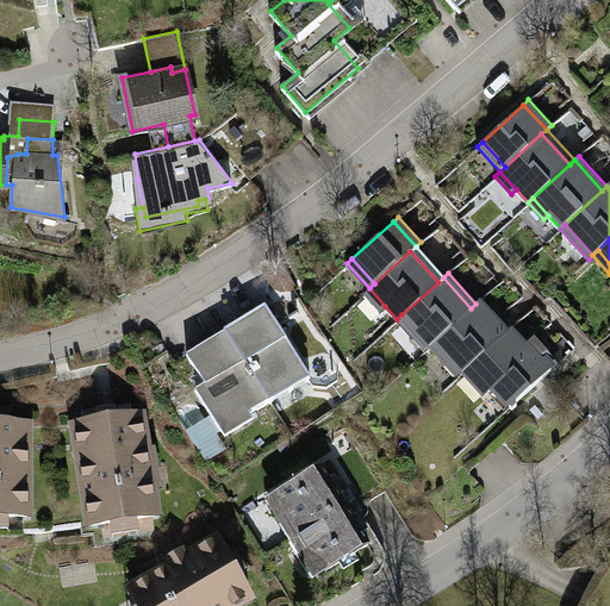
[(429,345),(435,341),(471,308),(443,277),(439,282),(402,314),(418,332),(429,345)]
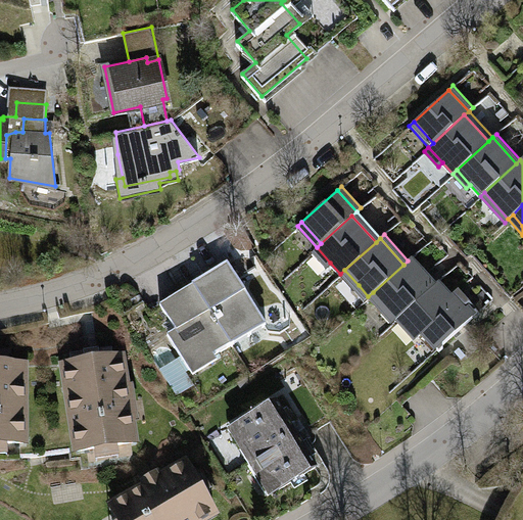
[(326,268),(330,263),(317,247),(312,252),(326,268)]
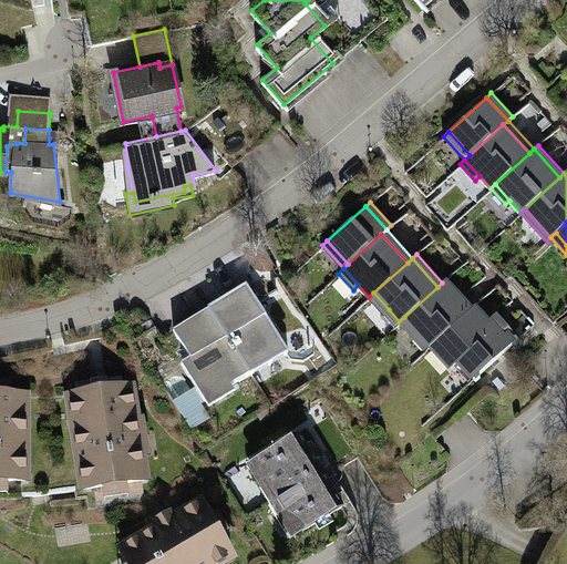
[(468,311),(473,307),(446,278),(442,283),(468,311)]
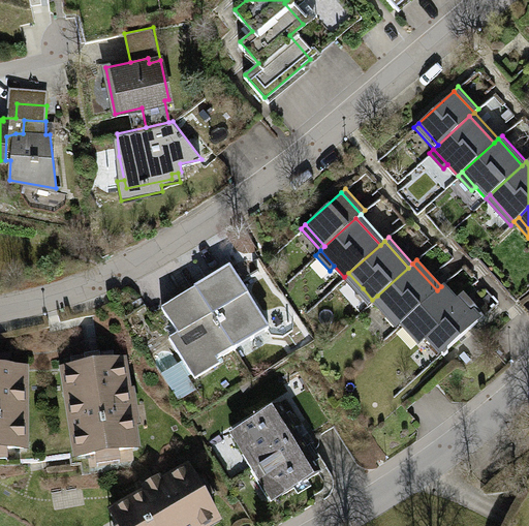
[(230,264),(196,285),(234,346),(269,326),(230,264)]
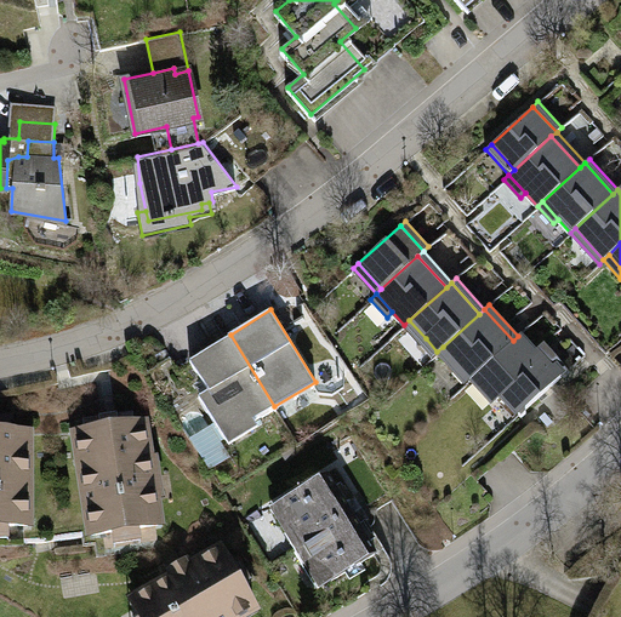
[(471,378),(476,373),(513,341),(484,309),(479,314),(443,347),(471,378)]
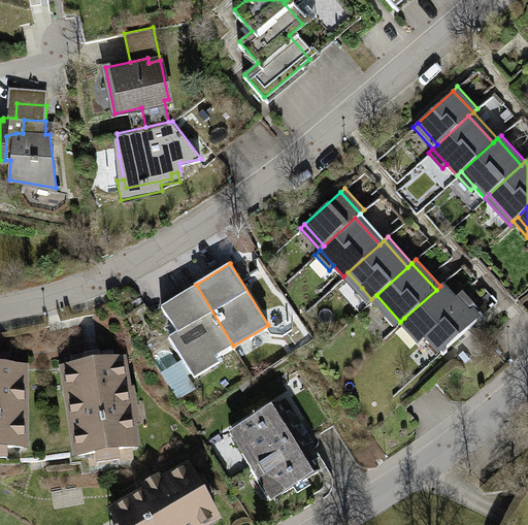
[(357,292),(362,288),(348,272),(343,276),(357,292)]
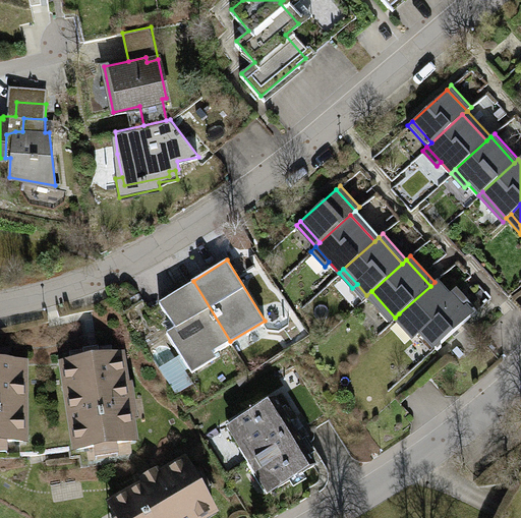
[(193,281),(160,301),(176,327),(167,332),(180,353),(188,367),(192,372),(217,358),(213,352),(230,341),(193,281)]
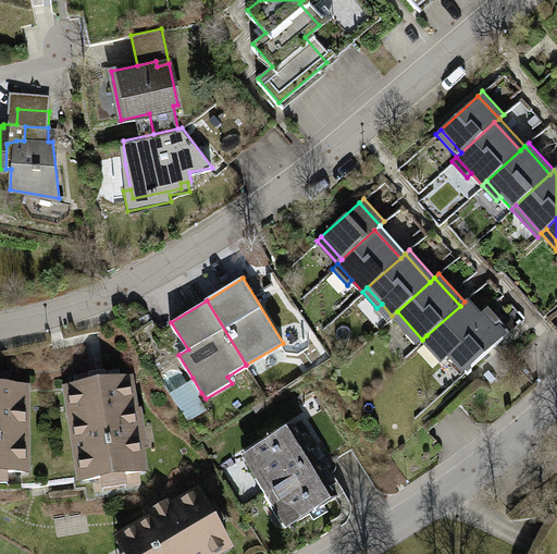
[(465,302),(460,306),(426,335),(446,357),(450,353),(466,370),(468,372),(472,368),(470,366),(504,335),(489,319),(483,323),(465,302)]
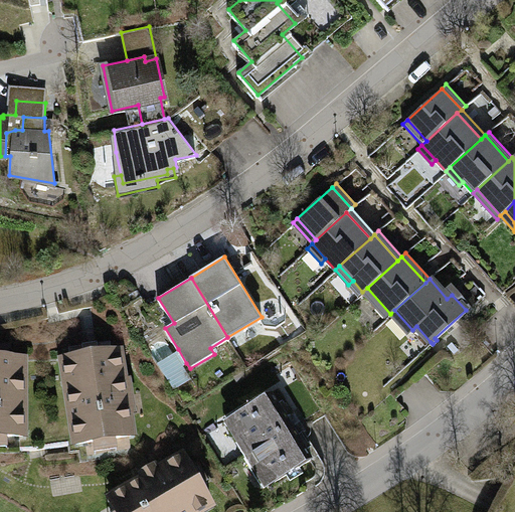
[(408,334),(412,330),(394,310),(390,314),(408,334)]
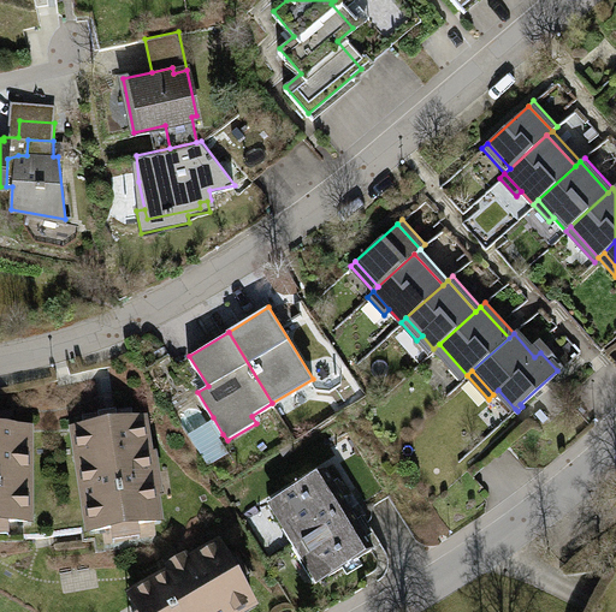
[(510,414),(515,409),(498,390),(493,394),(510,414)]
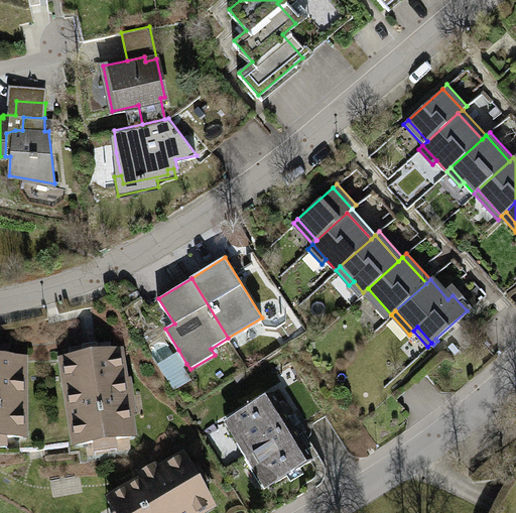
[(71,358),(112,352),(110,341),(70,348),(71,358)]
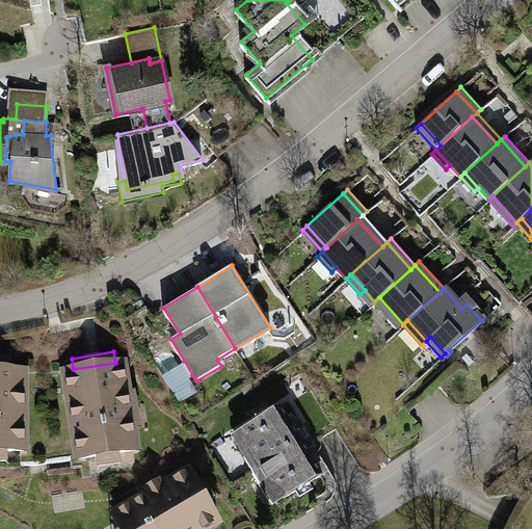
[(192,375),(184,361),(162,374),(180,401),(197,390),(190,376),(192,375)]
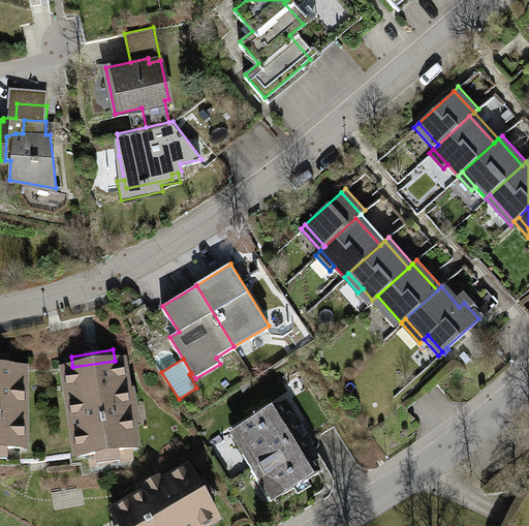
[(72,367),(65,368),(79,453),(95,451),(97,451),(99,444),(113,442),(117,447),(118,447),(135,444),(131,422),(128,403),(134,402),(135,402),(132,388),(126,389),(122,360),(115,361),(72,367)]
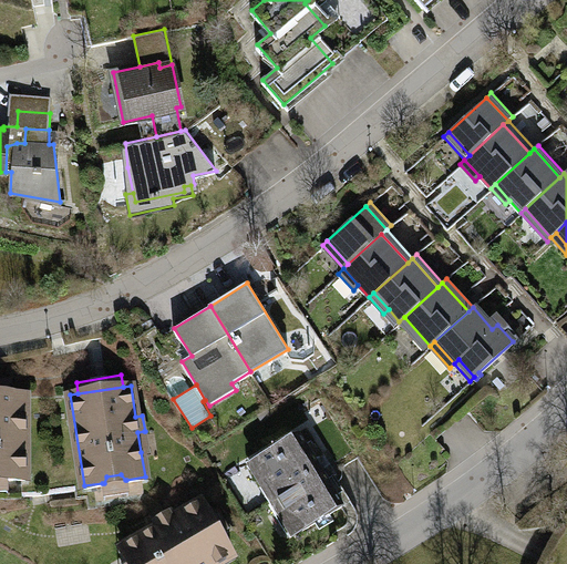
[(0,471),(4,472),(7,478),(26,478),(26,413),(23,413),(12,412),(12,397),(12,395),(7,395),(0,393),(0,471)]
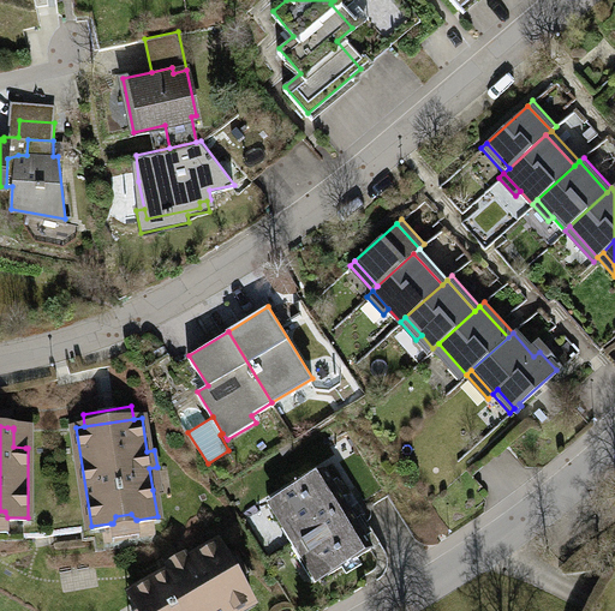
[(27,430),(13,430),(13,447),(25,448),(27,430)]
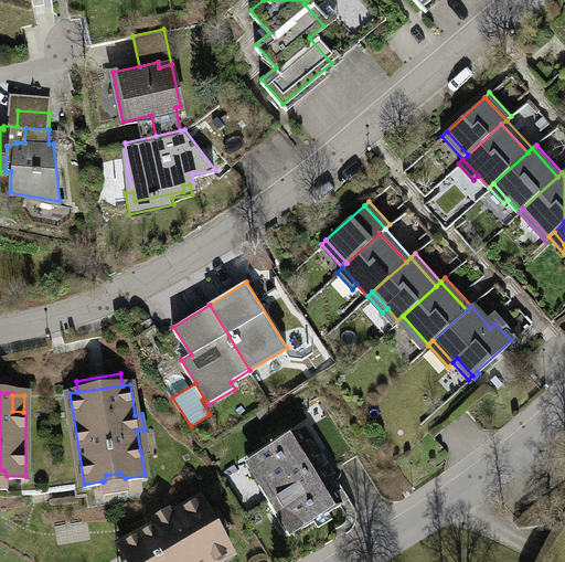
[(147,449),(144,430),(137,431),(140,451),(147,449)]
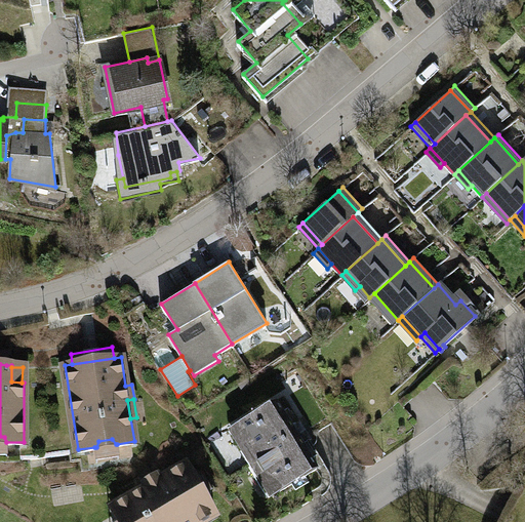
[(237,425),(257,457),(297,433),(280,405),(277,400),(237,425)]
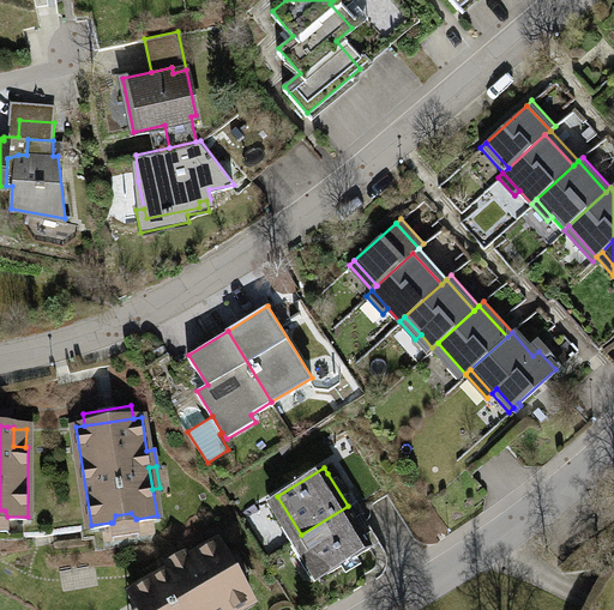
[(331,471),(327,473),(348,506),(359,500),(353,489),(349,491),(338,475),(335,477),(331,471)]
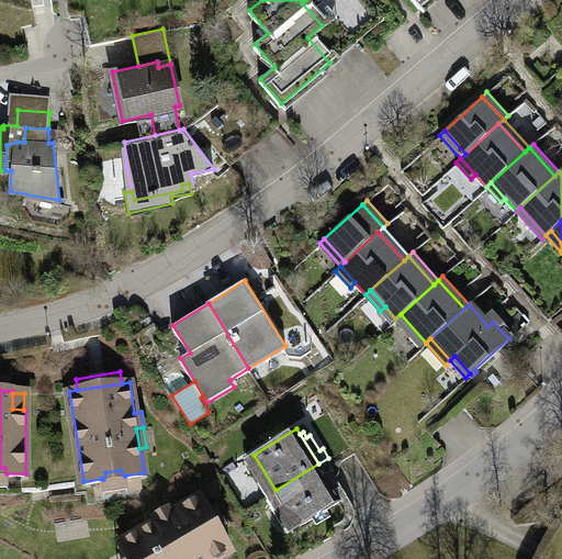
[(276,490),(254,455),(246,460),(267,495),(276,490)]
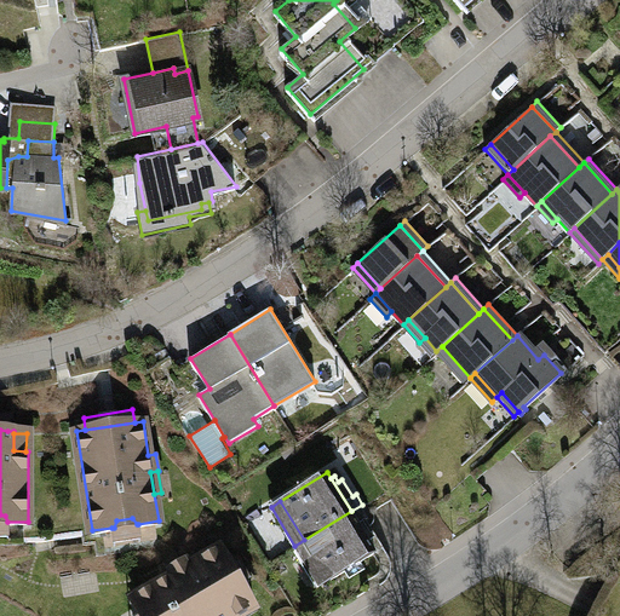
[(362,505),(351,511),(373,546),(375,543),(372,537),(375,535),(366,518),(369,516),(362,505)]
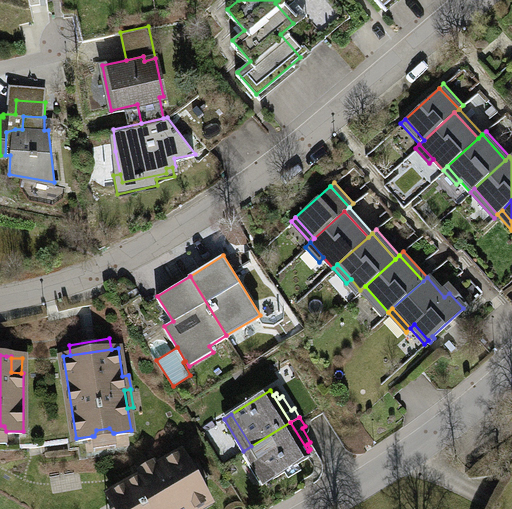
[(251,446),(270,478),(310,454),(308,451),(290,422),(251,446)]
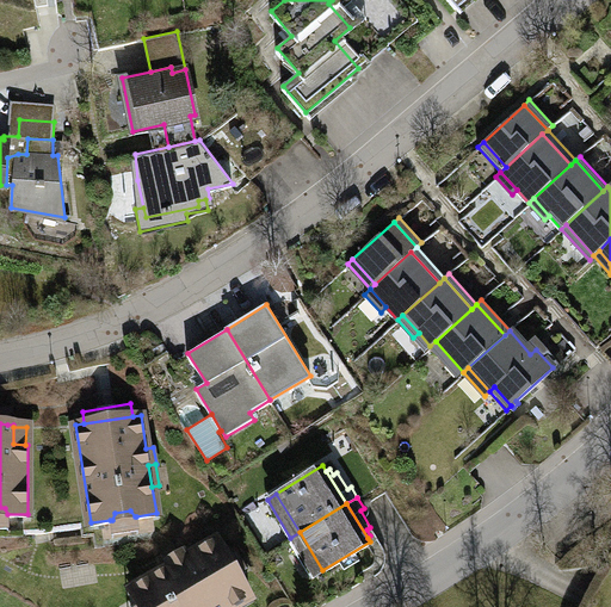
[(139,530),(136,516),(135,516),(130,511),(115,513),(112,520),(110,520),(112,533),(139,530)]
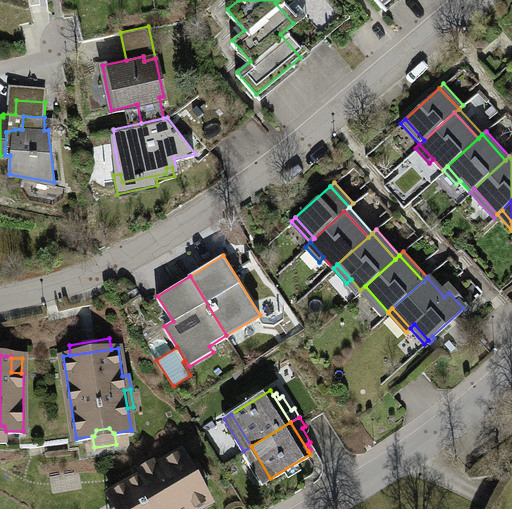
[(251,446),(243,451),(263,483),(270,478),(251,446)]
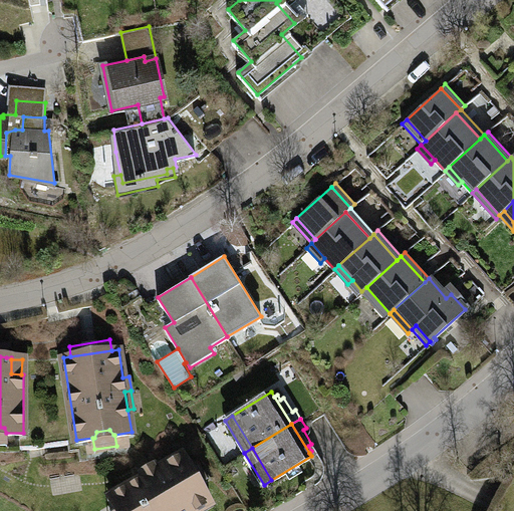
[(144,477),(110,496),(118,510),(193,510),(211,501),(201,484),(193,471),(183,454),(158,468),(155,463),(141,471),(144,477)]
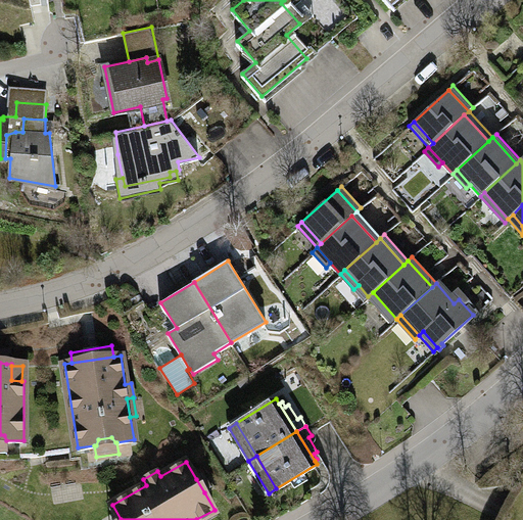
[(202,475),(196,479),(204,492),(210,489),(202,475)]
